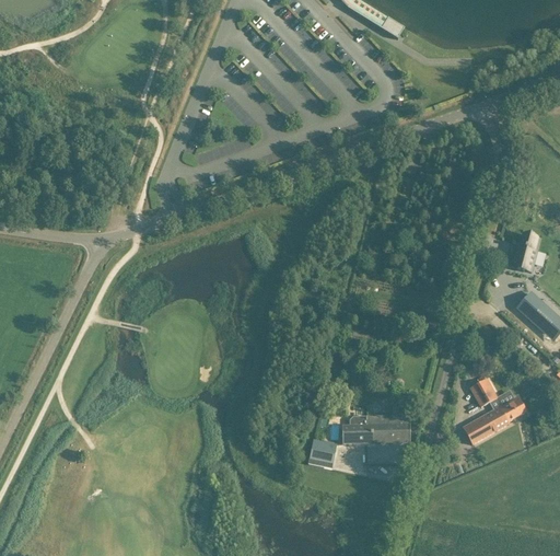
[(340,0),(348,8),(382,26),(388,15),(361,0),(340,0)]
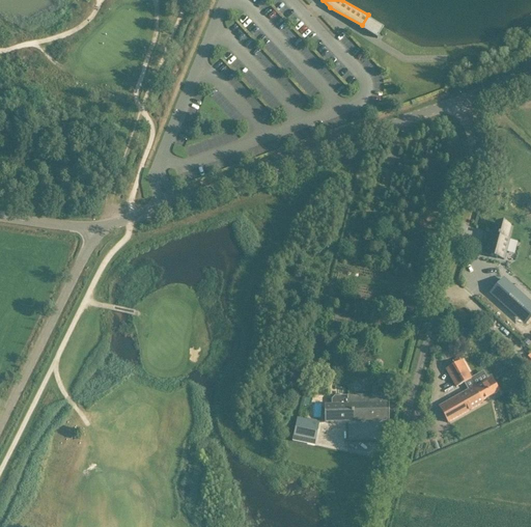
[(368,15),(362,25),(376,34),(384,24),(368,15)]
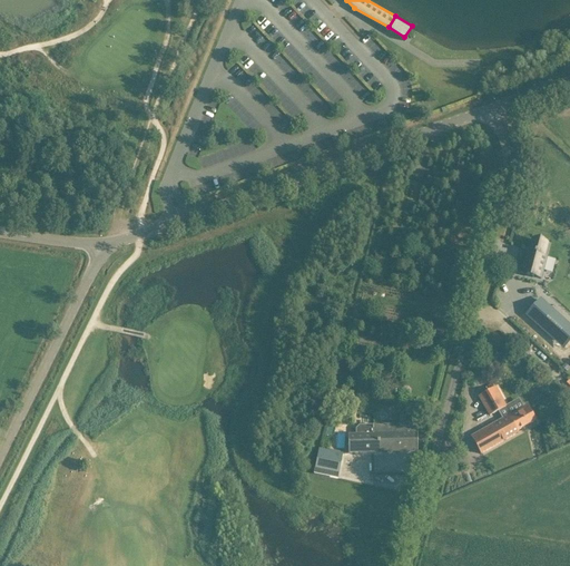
[(549,241),(532,236),(530,246),(528,245),(521,270),(540,275),(547,253),(546,253),(549,241)]
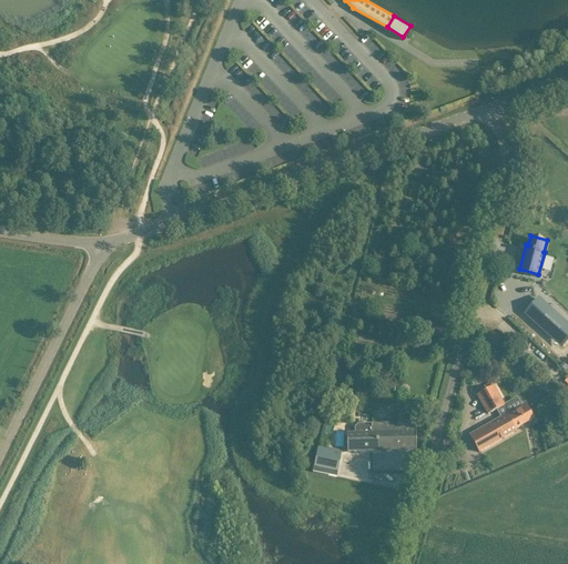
[(538,295),(525,309),(553,335),(566,321),(538,295)]
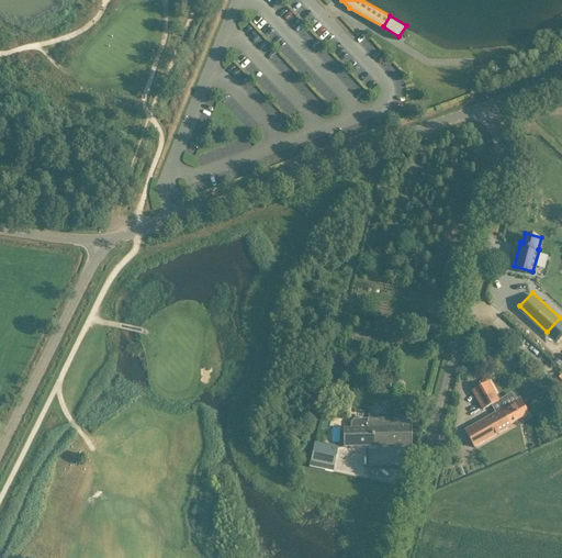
[(480,341),(493,339),(492,321),(479,321),(480,341)]
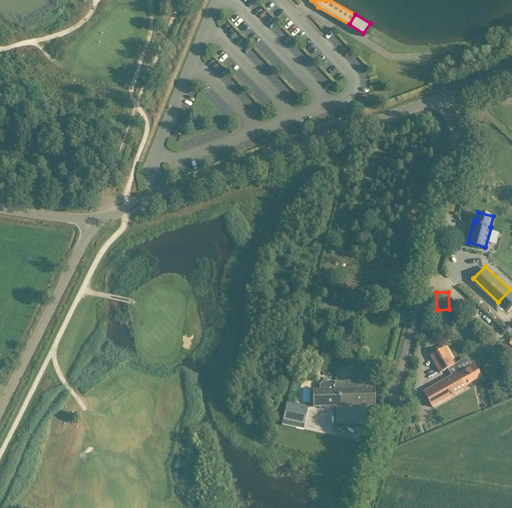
[(423,389),(431,404),(465,385),(464,384),(481,374),(473,361),(455,371),(451,364),(455,362),(445,344),(430,353),(440,371),(446,367),(450,374),(423,389)]
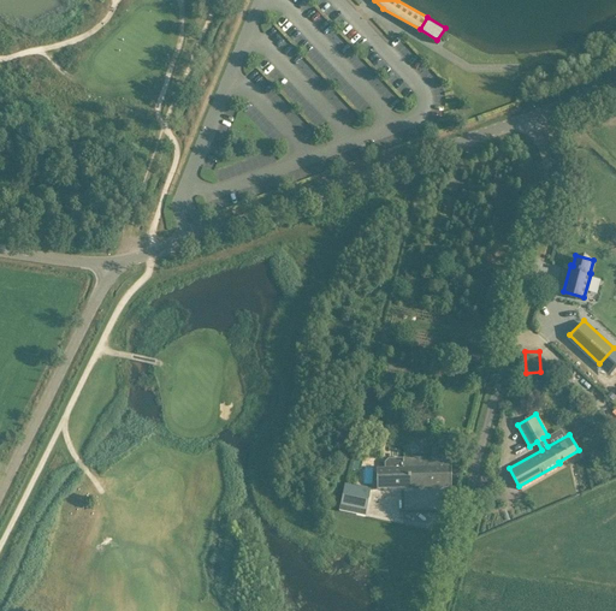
[(385,458),(385,466),(403,466),(409,466),(410,485),(451,484),(451,455),(439,454),(402,455),(389,455),(385,458)]
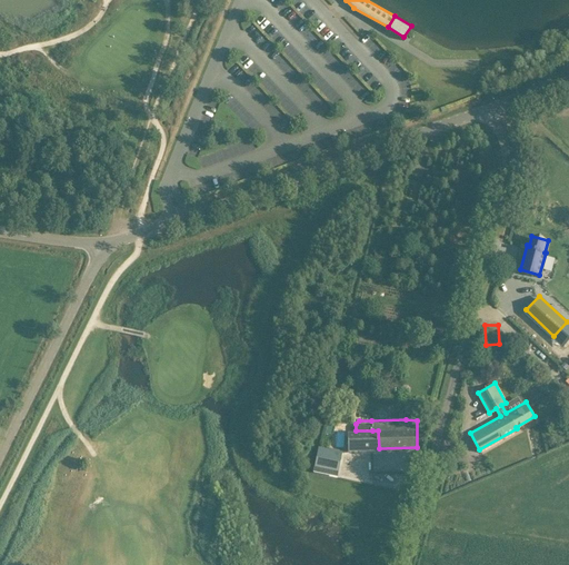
[(372,430),(356,430),(348,430),(348,449),(379,448),(378,430),(372,430)]
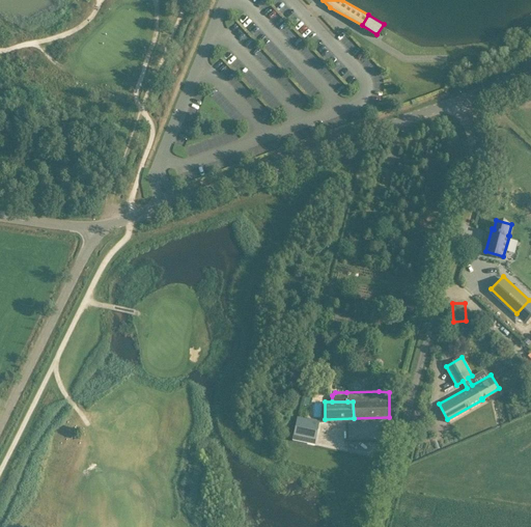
[(298,415),(294,433),(315,438),(319,419),(298,415)]
